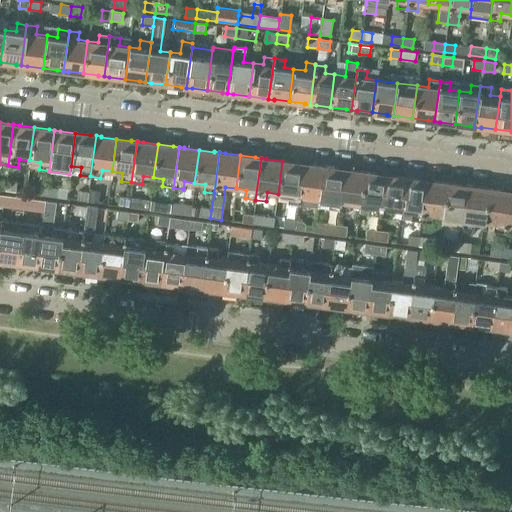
[(286,203),(296,204),(302,163),(297,162),(296,163),(282,161),(278,194),(287,195),(286,203)]
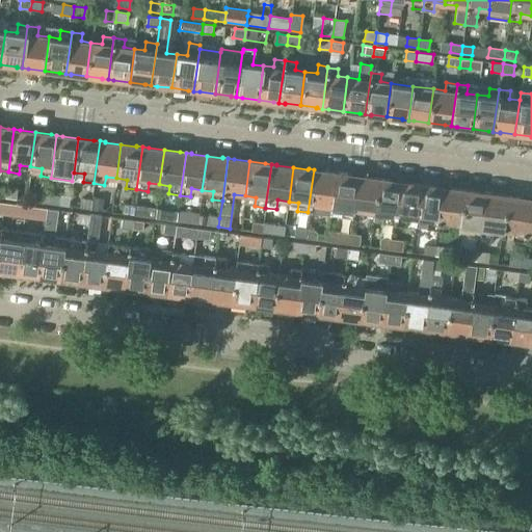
[(320,206),(330,208),(335,173),(320,170),(314,169),(308,212),(318,214),(320,206)]
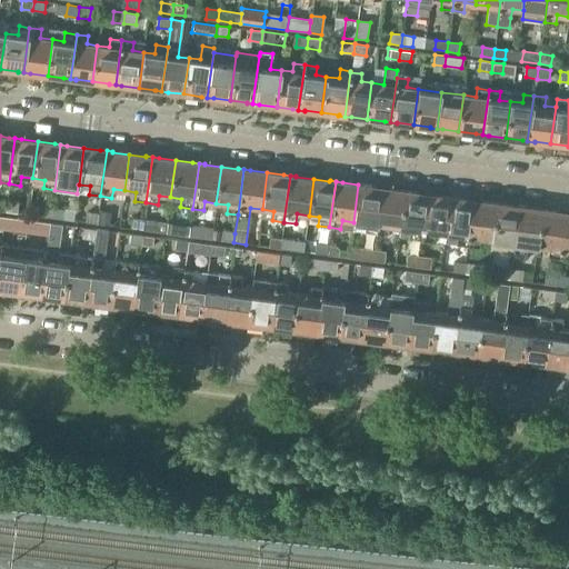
[(376,233),(381,188),(376,187),(376,188),(358,185),(353,222),(352,230),(376,233)]
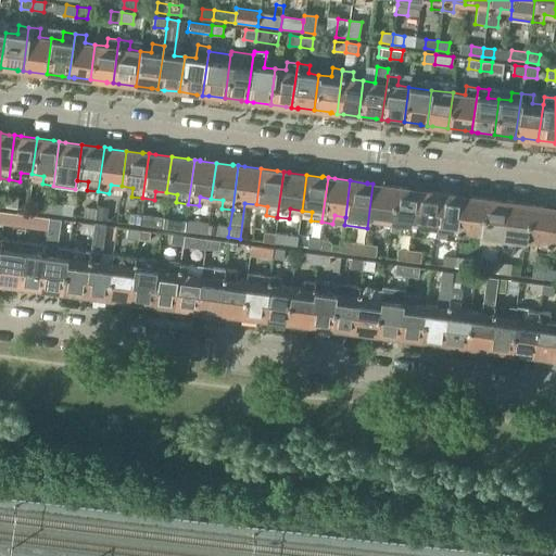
[(379,222),(391,223),(395,187),(379,185),(379,184),(373,184),(367,228),(378,229),(379,222)]
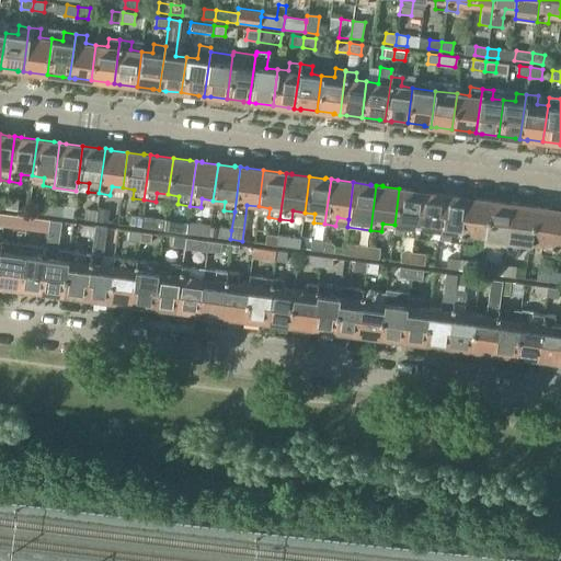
[(403,235),(415,237),(421,191),(415,191),(399,189),(395,225),(404,226),(403,235)]
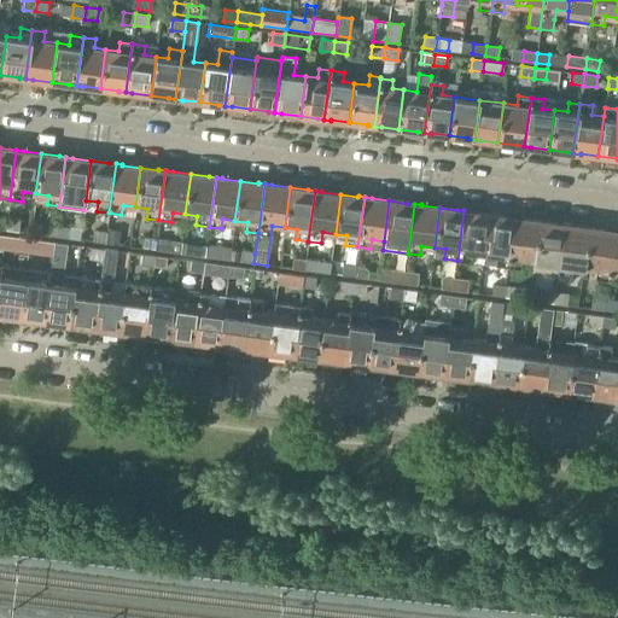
[(472,252),(484,254),(489,215),(471,213),(471,211),(464,210),(458,261),(470,262),(472,252)]
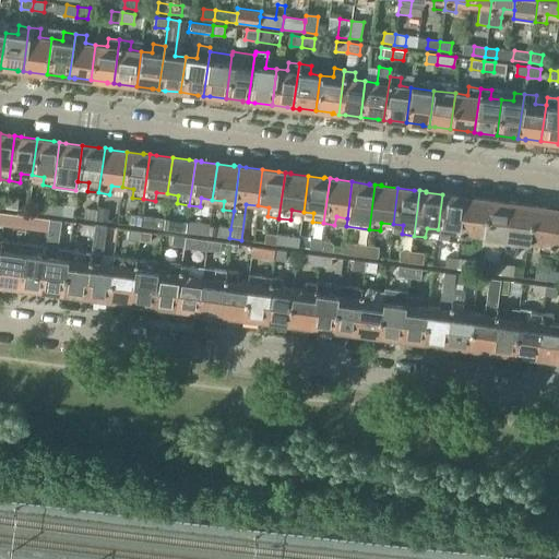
[(442,194),(438,229),(437,238),(459,241),(465,197),(459,195),(459,197),(442,194)]
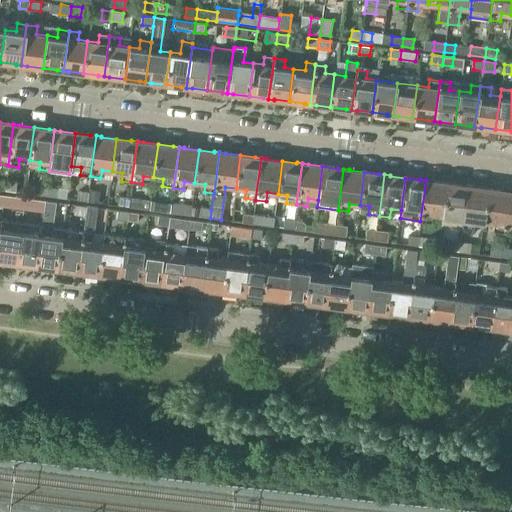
[(432,215),(442,216),(446,183),(431,181),(431,180),(426,180),(420,221),(430,223),(432,215)]
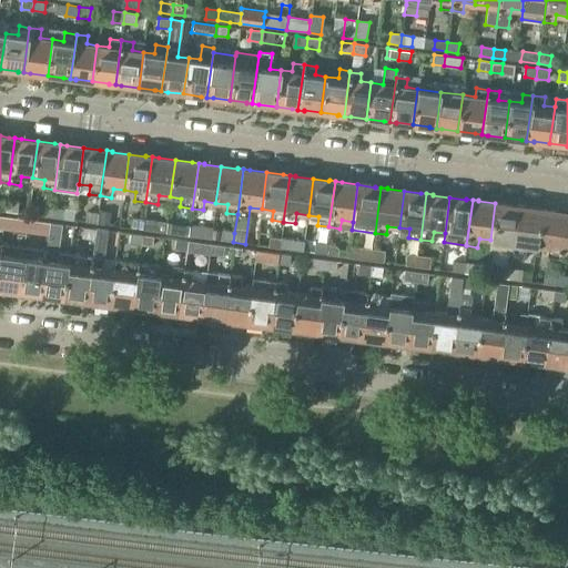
[(7,202),(6,211),(17,213),(18,203),(7,202)]
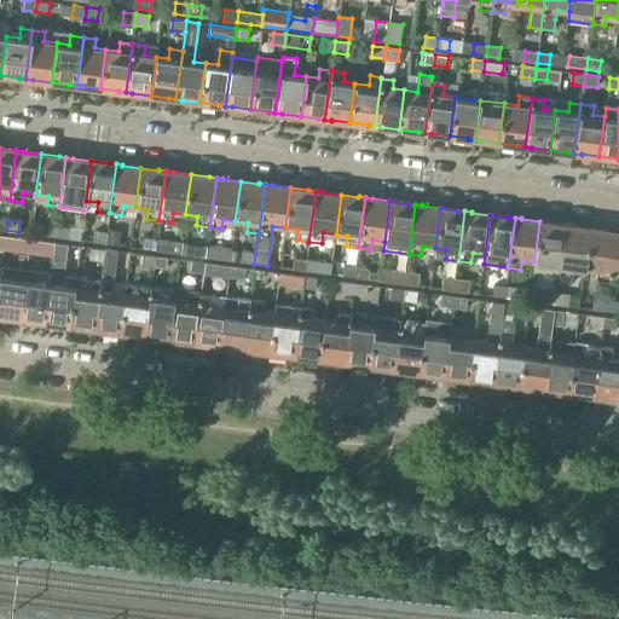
[(547,272),(559,273),(565,224),(559,223),(559,224),(539,221),(534,261),(548,262),(547,272)]
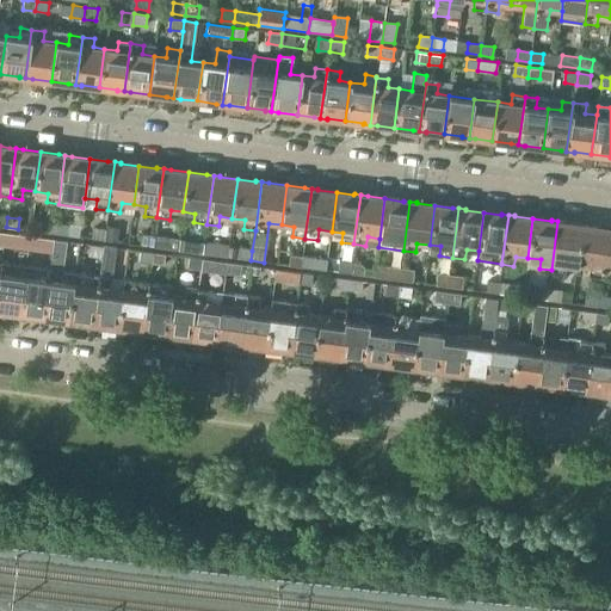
[(566,263),(576,264),(581,226),(565,223),(565,222),(557,221),(551,270),(550,278),(563,281),(565,271),(566,263)]
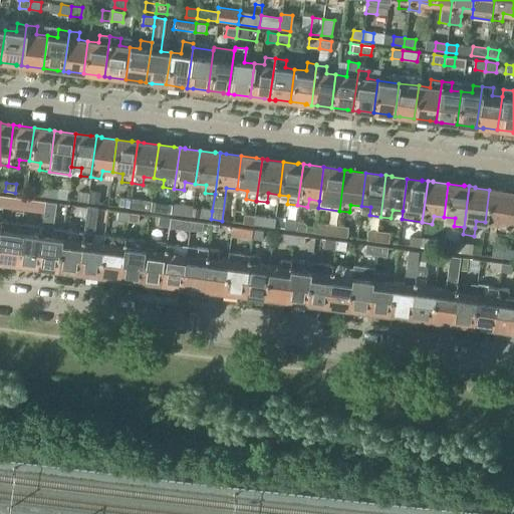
[(35,196),(46,197),(47,188),(36,187),(35,196)]
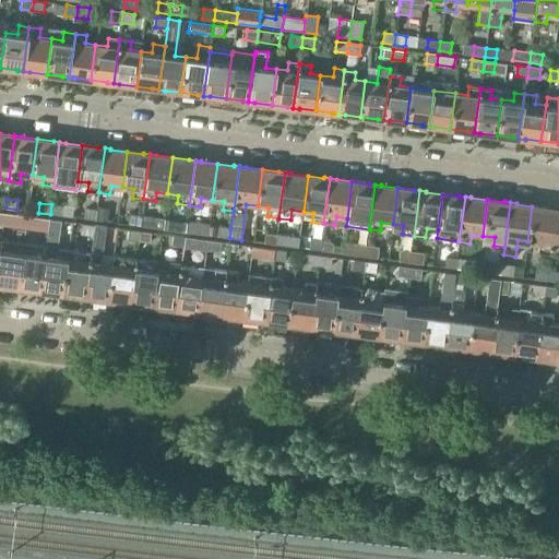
[(51,204),(50,214),(61,215),(62,206),(51,204)]
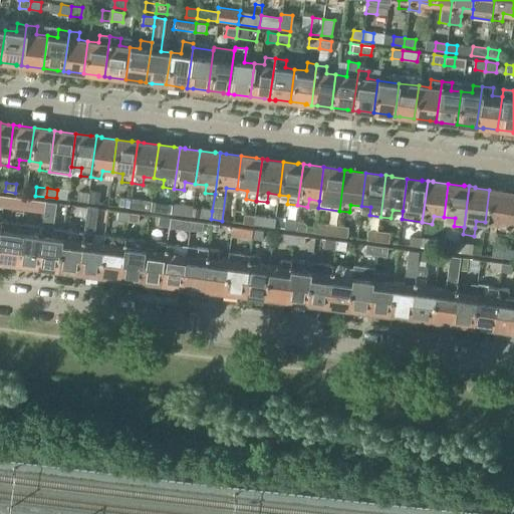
[(88,190),(88,194),(87,203),(97,204),(99,192),(88,190)]
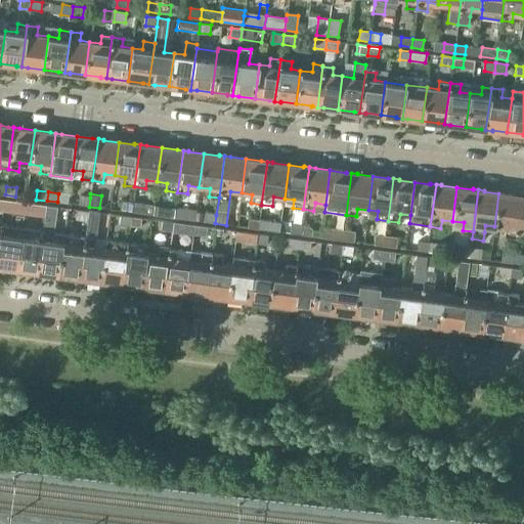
[(505,235),(515,237),(521,195),(515,194),(515,195),(498,193),(494,226),(506,228),(505,235)]
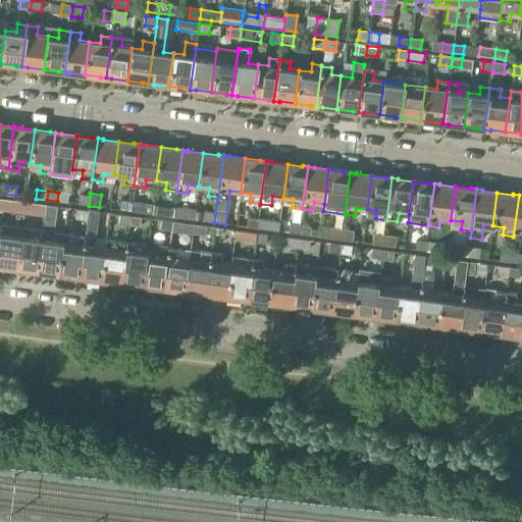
[(521,195),(519,195),(513,237),(515,237),(521,237),(521,195)]
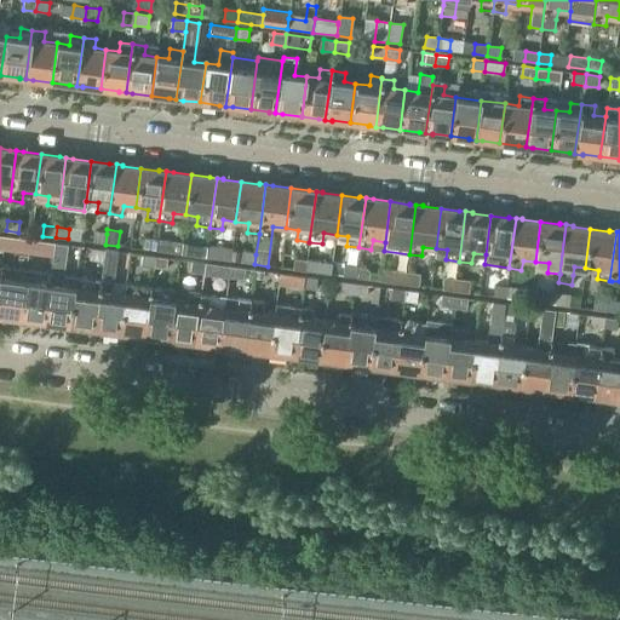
[(92,242),(105,245),(107,234),(93,233),(92,242)]
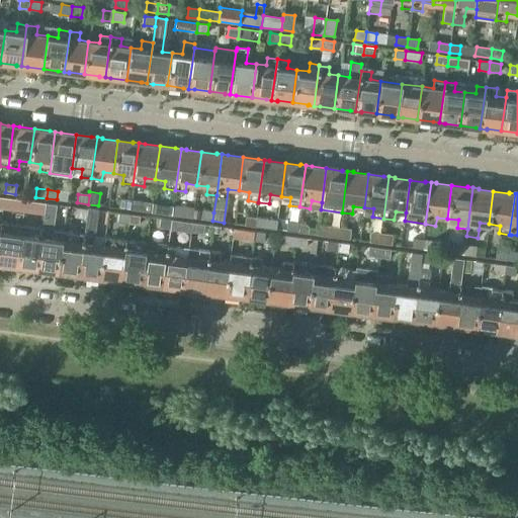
[(3,206),(23,209),(24,200),(4,197),(3,206)]
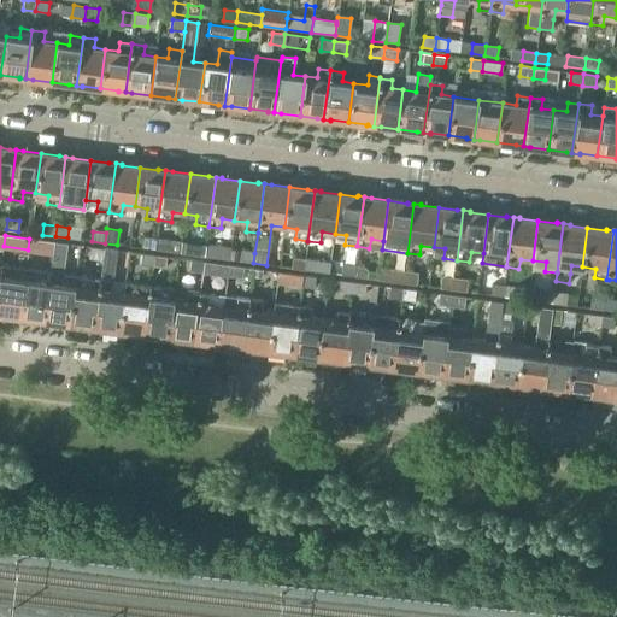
[(141,248),(154,250),(156,240),(144,238),(141,248)]
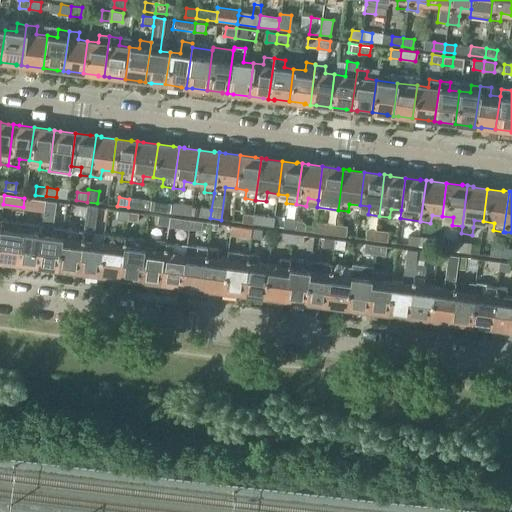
[(24,198),(23,207),(43,209),(45,201),(24,198)]
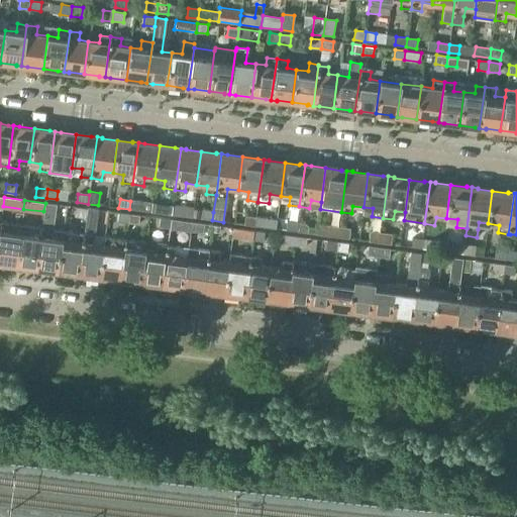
[(130,201),(129,209),(140,211),(141,202),(130,201)]
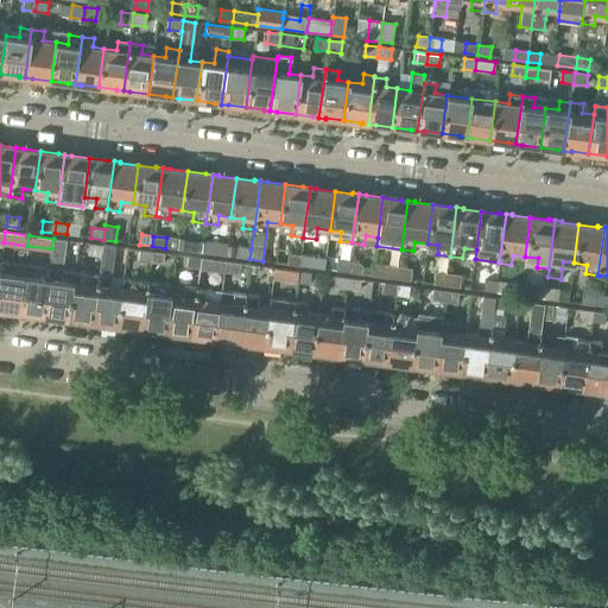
[(49,317),(68,320),(74,272),(62,270),(65,240),(54,239),(51,248),(49,268),(43,317),(49,318),(49,317)]
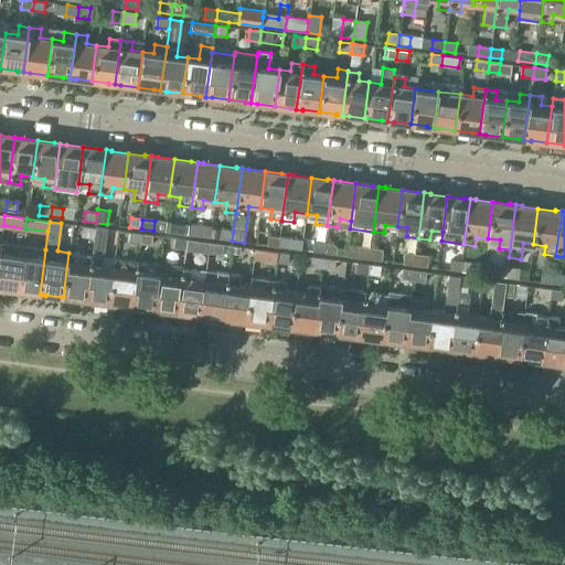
[(176,233),(185,235),(187,225),(177,224),(176,233)]
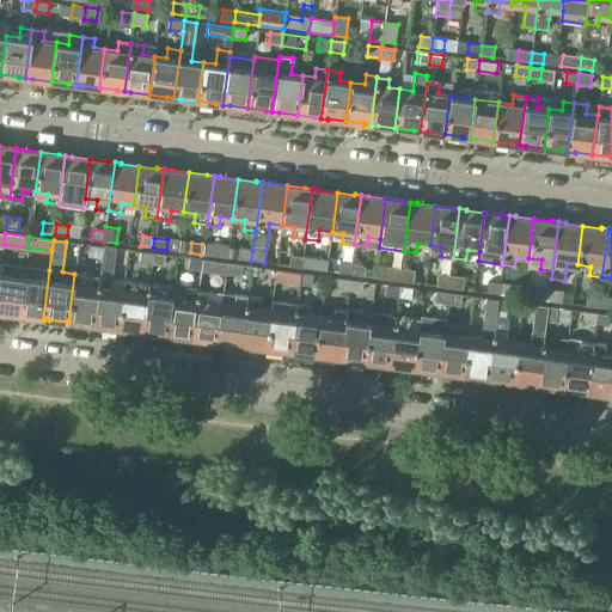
[(202,244),(201,255),(227,258),(228,248),(202,244)]
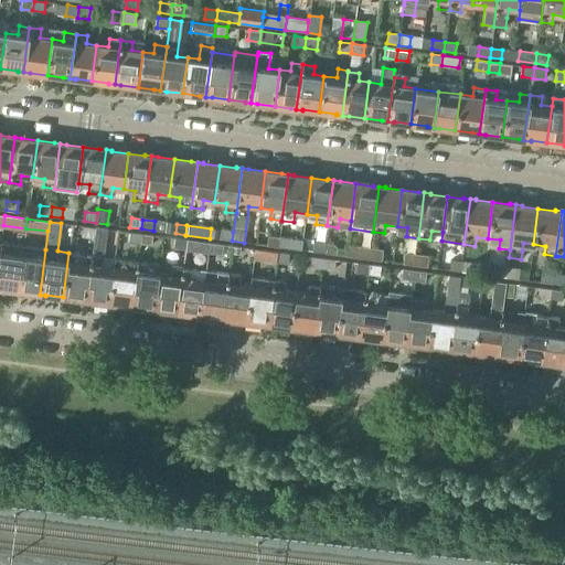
[(82,236),(94,237),(95,227),(83,226),(82,236)]
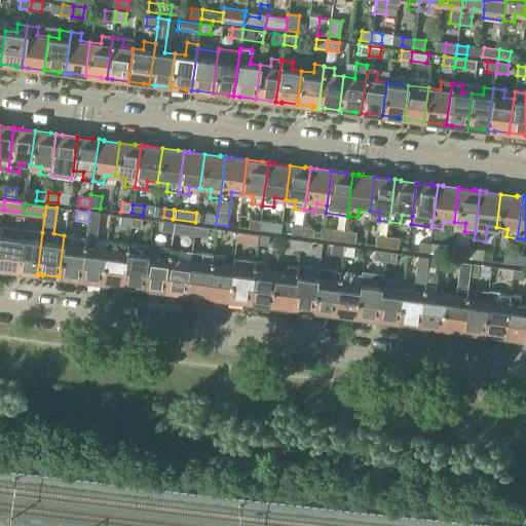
[(88,212),(87,221),(99,223),(100,214),(88,212)]
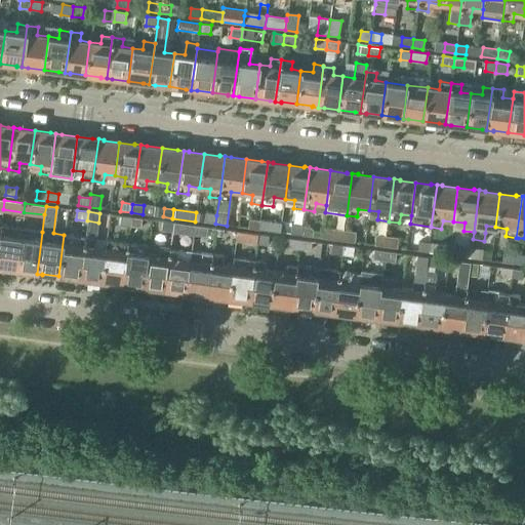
[(205,223),(215,224),(216,215),(206,213),(205,223)]
